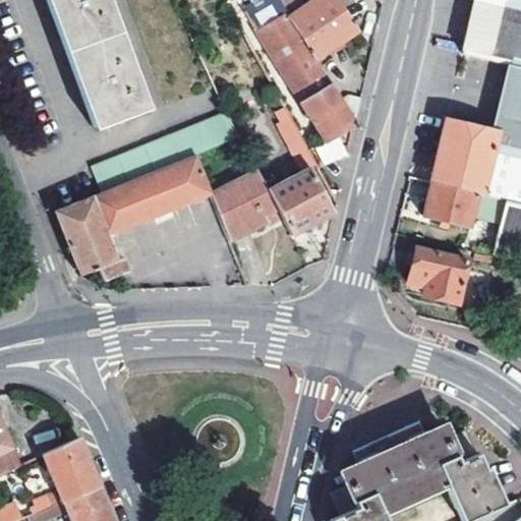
[(45,0),(48,8),(77,87),(94,130),(148,109),(108,0),(45,0)]
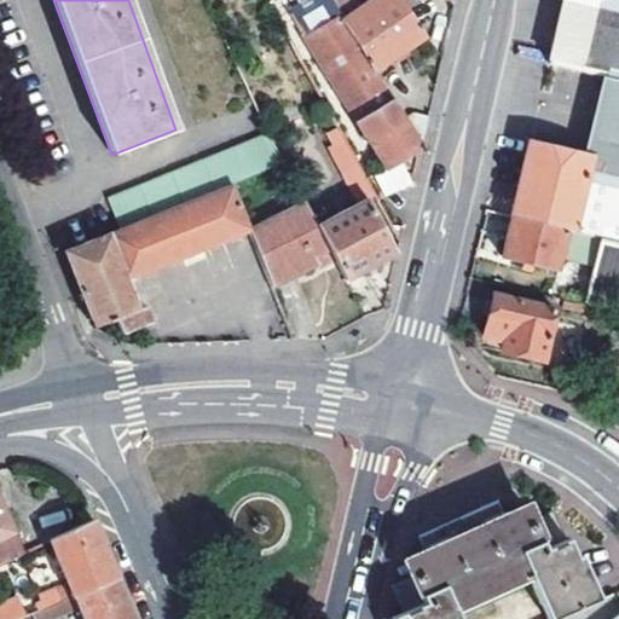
[(422,143),(377,69),(345,18),(333,0),(306,0),(290,11),(386,166),(422,143)]
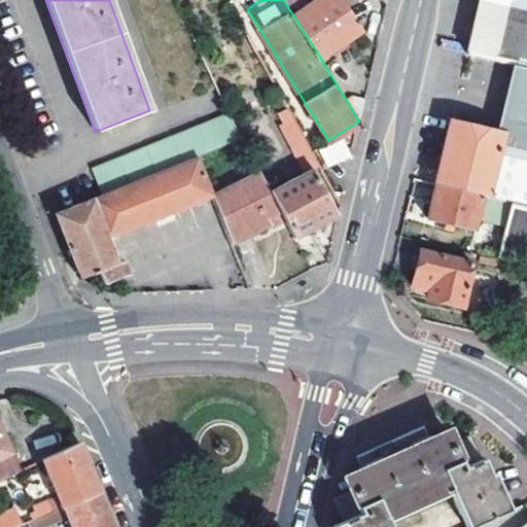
[(314,0),(293,15),(321,59),(363,30),(342,0),(314,0)]
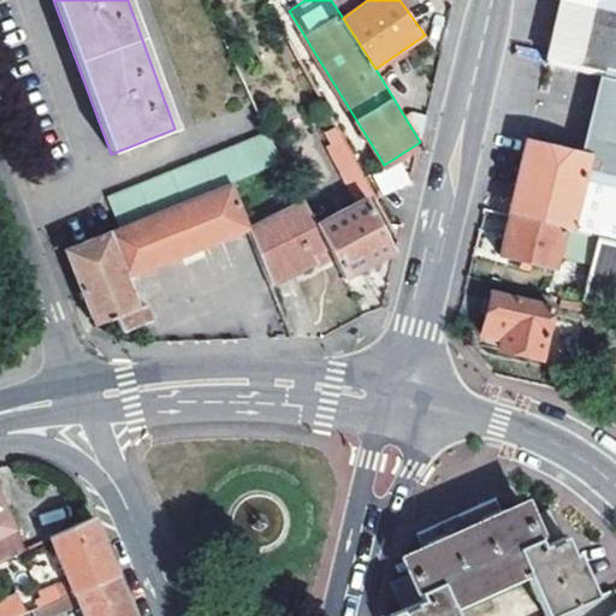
[(602,82),(615,84),(615,11),(569,0),(561,0),(550,48),(546,63),(603,77),(602,82)]
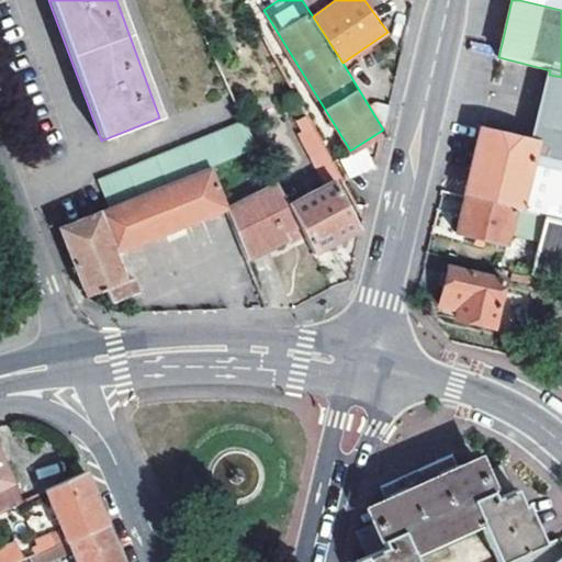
[(561,0),(519,0),(561,10),(561,0)]
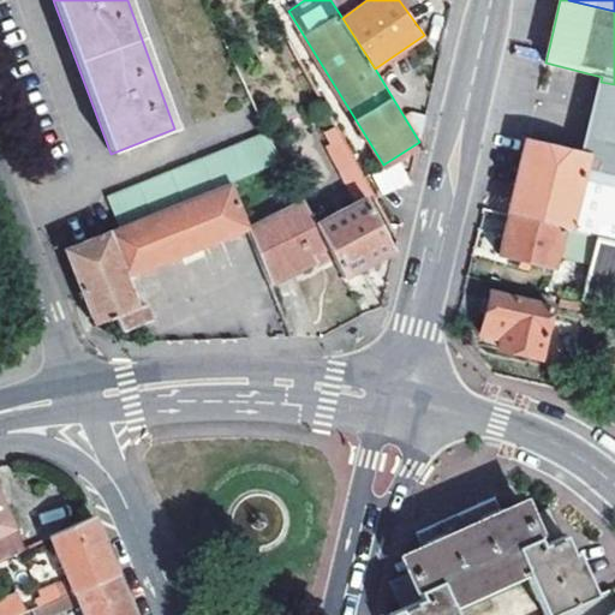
[(572,231),(597,237),(614,240),(614,84),(601,82),(584,154),(527,141),(512,206),(509,215),(565,228),(572,231)]
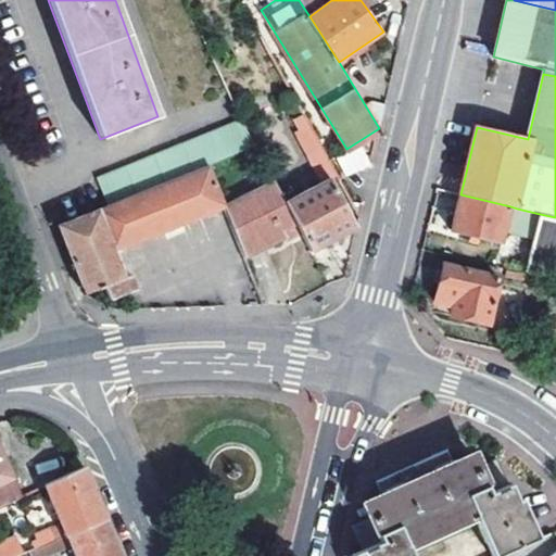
[(293,119),(315,181),(332,176),(310,114),(293,119)]
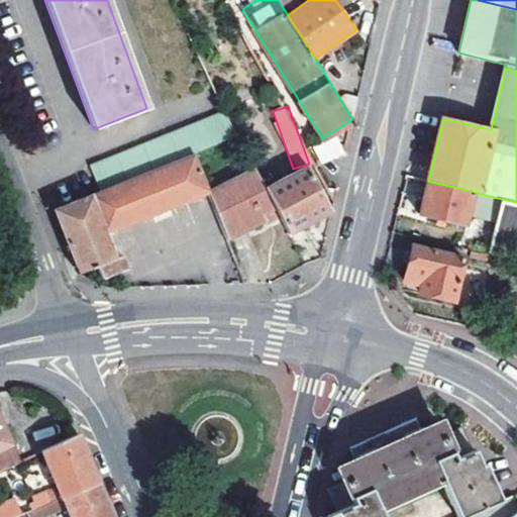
[(89,165),(99,192),(193,154),(237,137),(225,112),(89,165)]
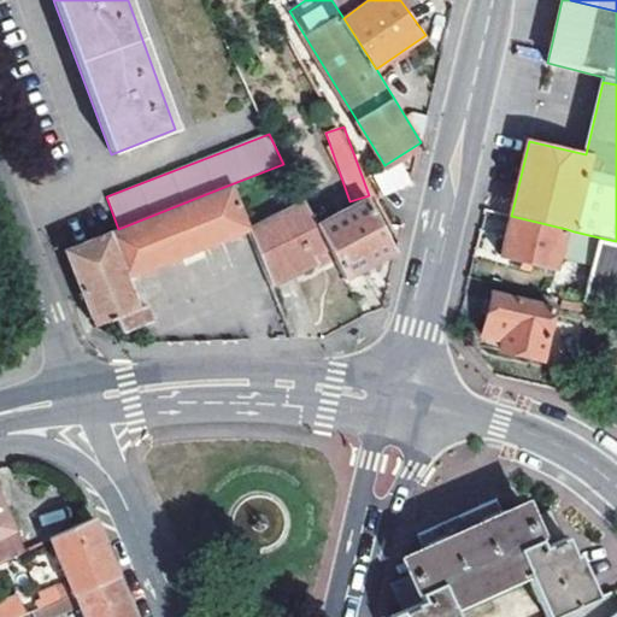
[(381,194),(411,184),(403,163),(374,174),(381,194)]
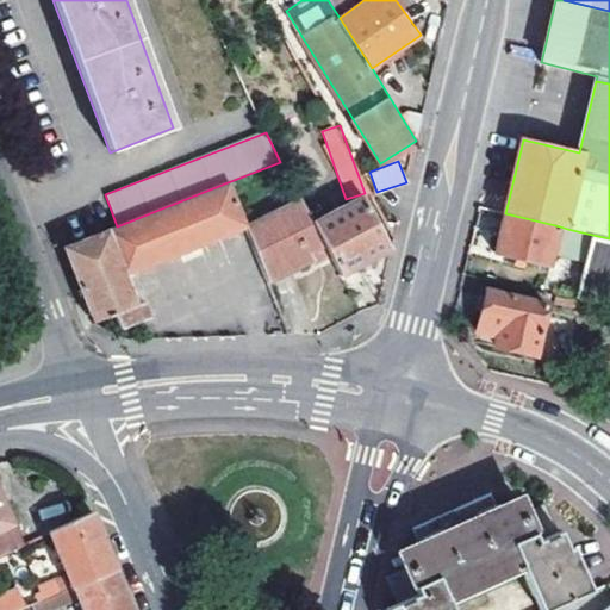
[(111,229),(126,272),(247,226),(228,182),(117,226),(111,229)]
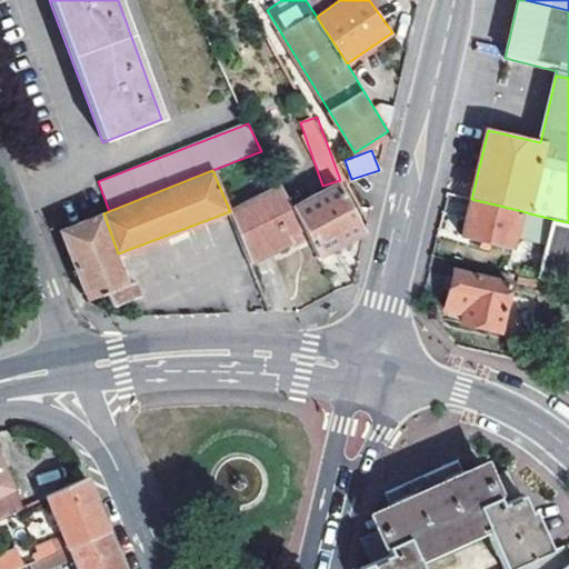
[(306,235),(318,258),(365,229),(340,183),(292,210),(306,235)]
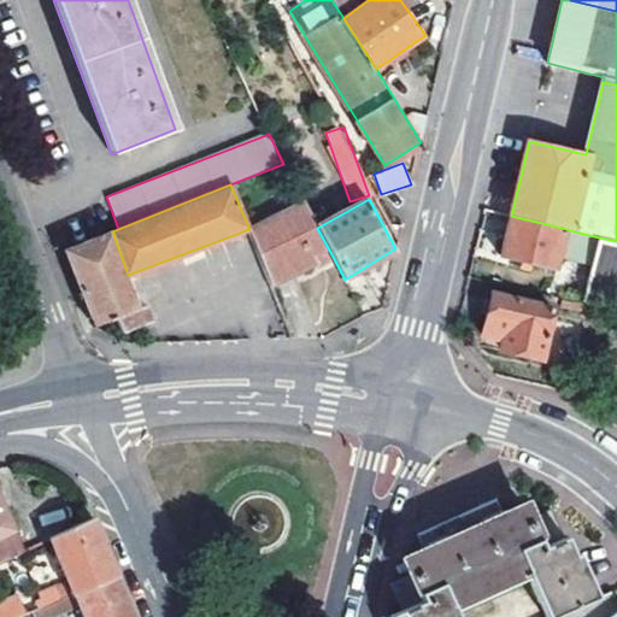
[(250,230),(271,286),(331,254),(317,228),(304,203),(250,230)]
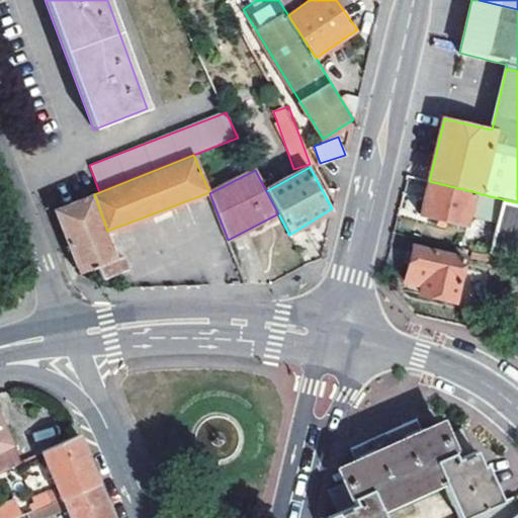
[(476,192),(429,181),(421,214),(466,225),(476,192)]
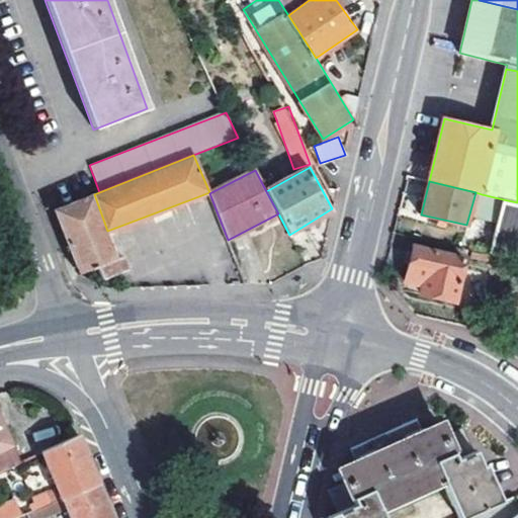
[(107,231),(94,194),(55,209),(76,267),(78,273),(98,267),(102,277),(126,268),(121,253),(115,254),(107,231)]
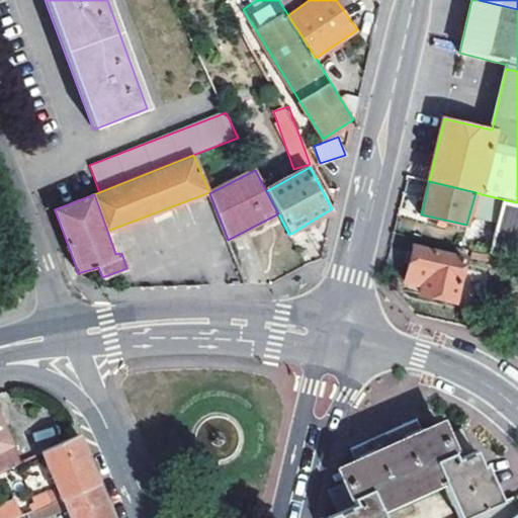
[(503,199),(482,194),(476,219),(496,223),(503,199)]
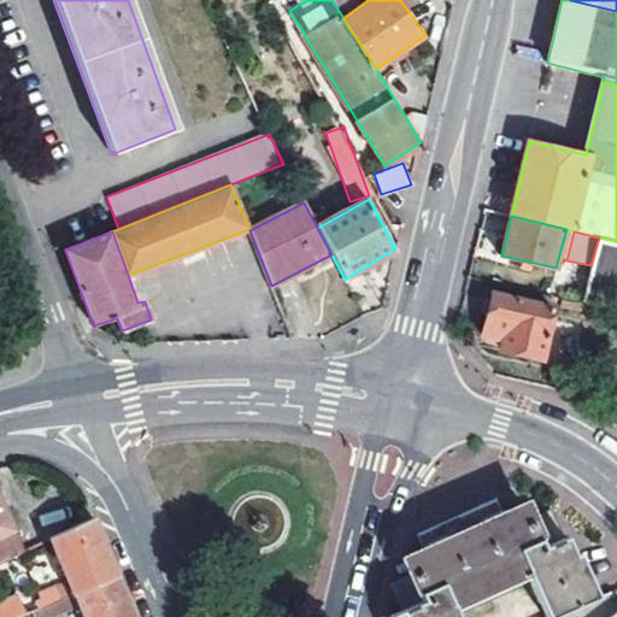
[(616,241),(599,238),(591,265),(582,301),(616,309),(616,241)]
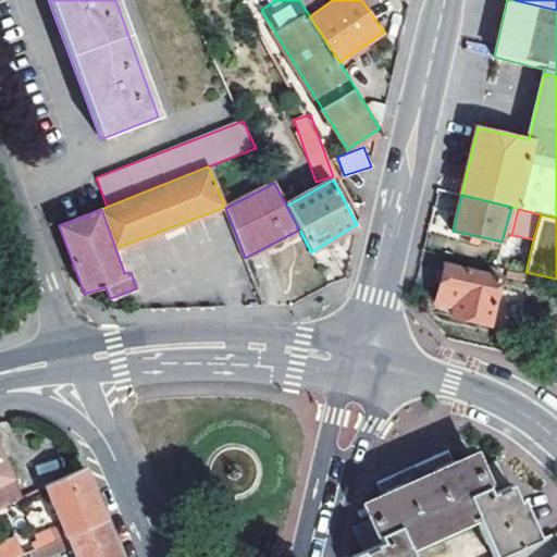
[(500,279),(446,264),(436,300),(467,308),(465,317),(490,322),(500,279)]
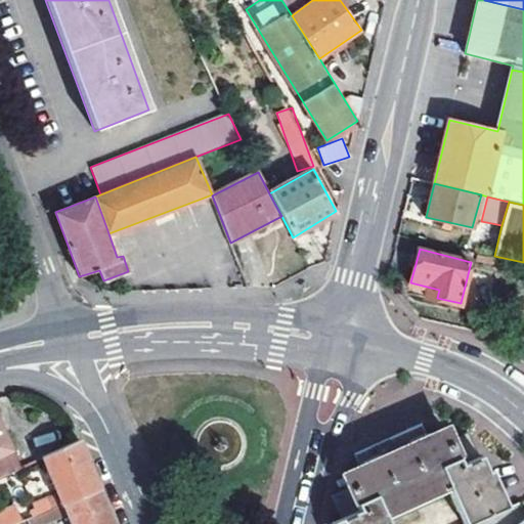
[(0,453),(13,447),(0,419),(0,453)]
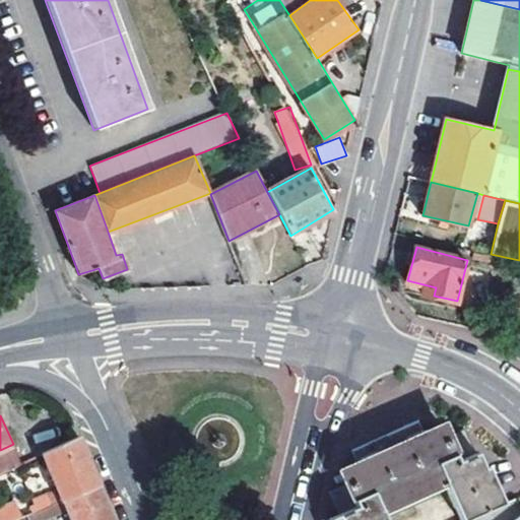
[(449,495),(460,519),(469,519),(505,506),(489,468),(484,469),(476,454),(472,455),(467,445),(463,435),(449,440),(443,427),(425,434),(418,420),(404,428),(368,444),(352,450),(359,463),(341,471),(346,486),(335,493),(339,503),(343,512),(329,518),(329,519),(387,519),(388,519),(449,495)]
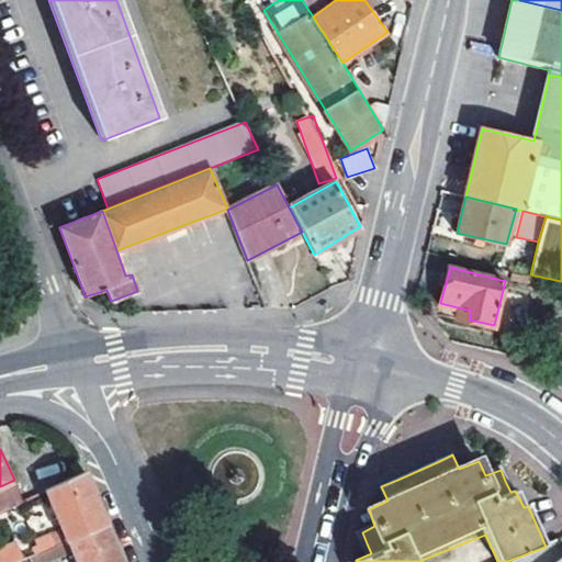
[(47,487),(48,489),(69,538),(108,521),(98,495),(87,469),(47,487)]
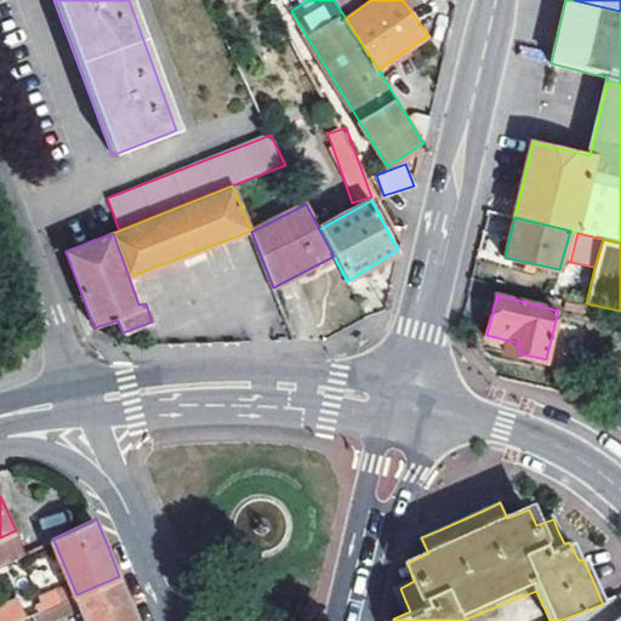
[(0,564),(27,552),(18,535),(0,542),(0,564)]
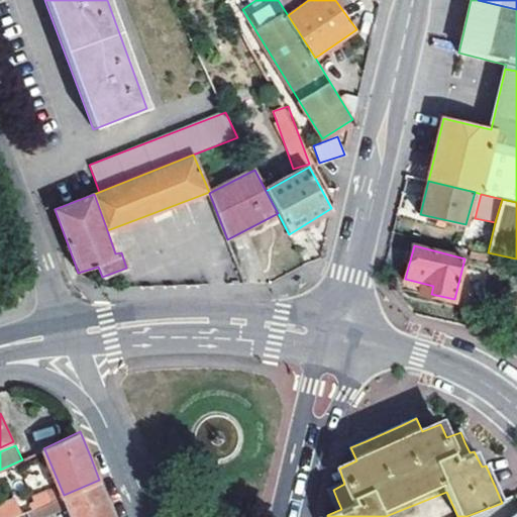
[(55,499),(35,507),(39,516),(68,504),(73,516),(115,516),(99,480),(64,495),(55,499)]
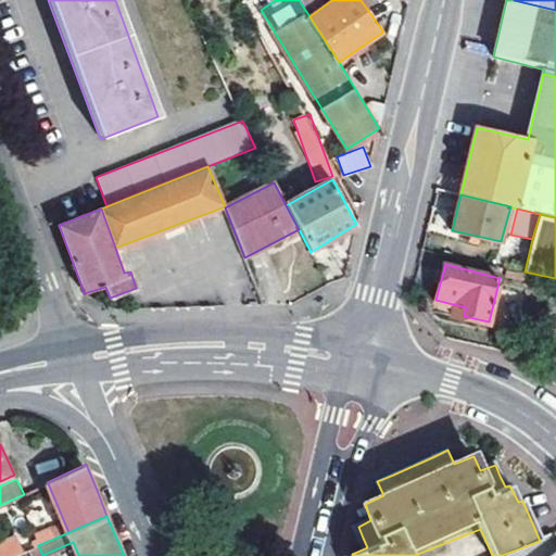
[(38,545),(59,536),(54,525),(38,532),(39,538),(35,540),(38,545)]
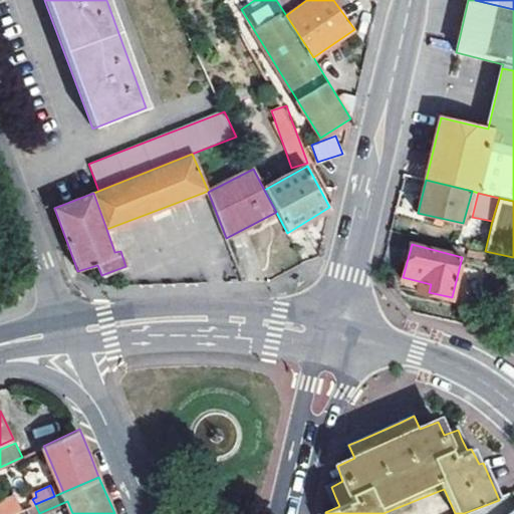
[(0,513),(12,513),(24,509),(16,490),(0,496),(0,513)]
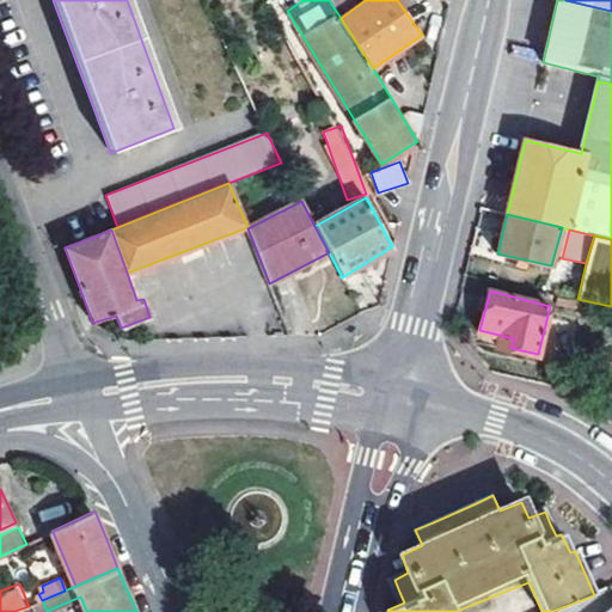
[(594,595),(552,611),(611,611),(611,594),(607,589),(594,595)]
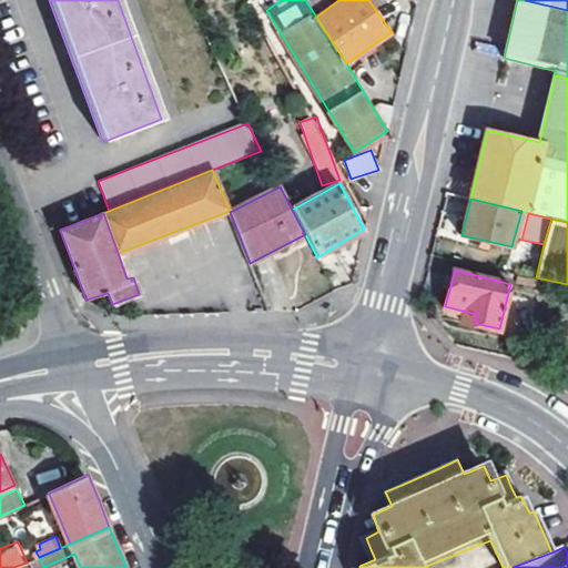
All buildings are outlined.
